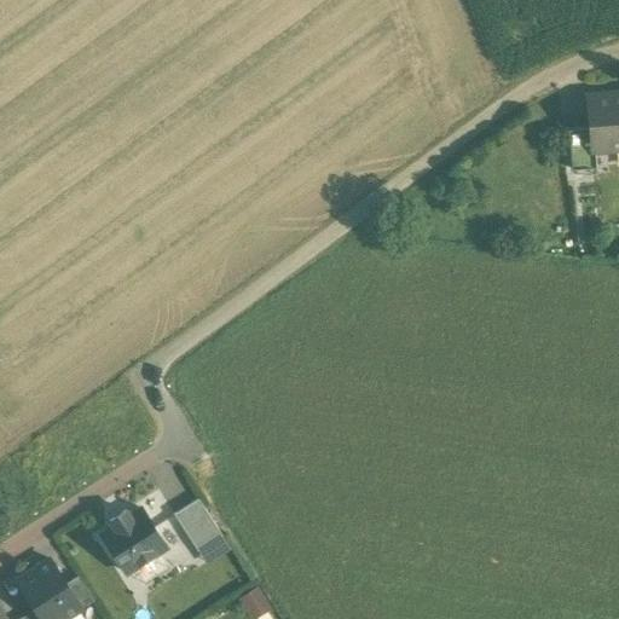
[(618,93),(589,97),(591,127),(593,150),(595,150),(618,146),(618,93)]
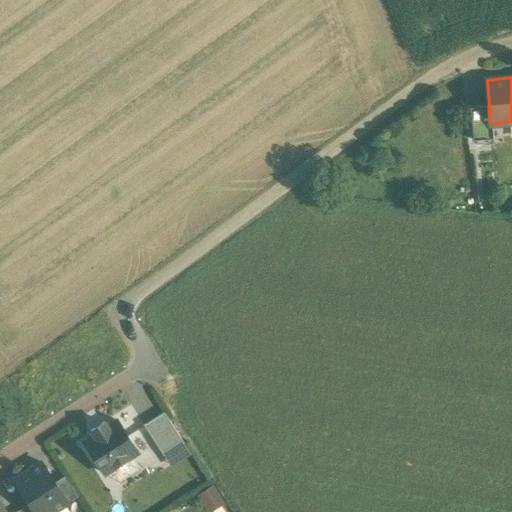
[(489,105),(470,106),(473,139),(493,138),(492,124),(490,124),(489,105)]
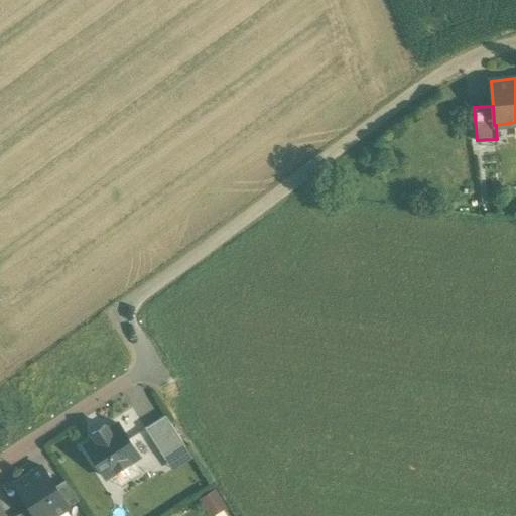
[(165,414),(145,427),(164,458),(185,445),(165,414)]
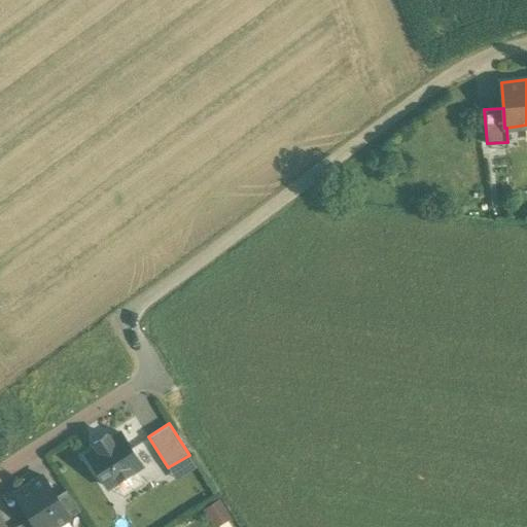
[(97,448),(86,455),(107,487),(142,464),(121,432),(110,438),(107,433),(94,443),(97,448)]
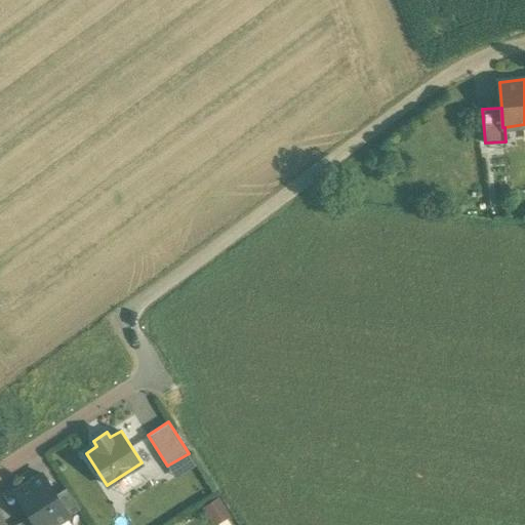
[(43,474),(14,491),(36,524),(53,524),(67,517),(70,515),(56,494),(43,474)]
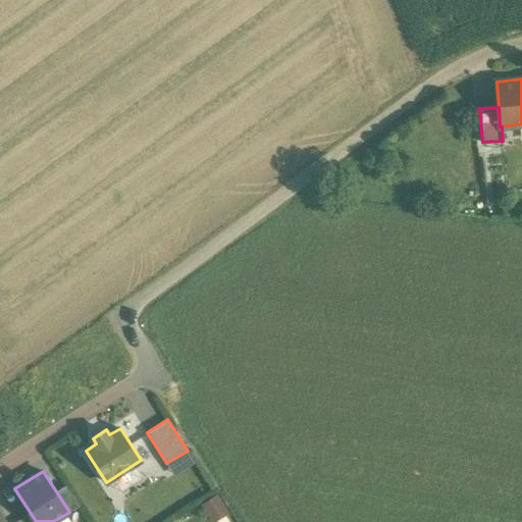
[(66,484),(56,491),(69,512),(80,506),(66,484)]
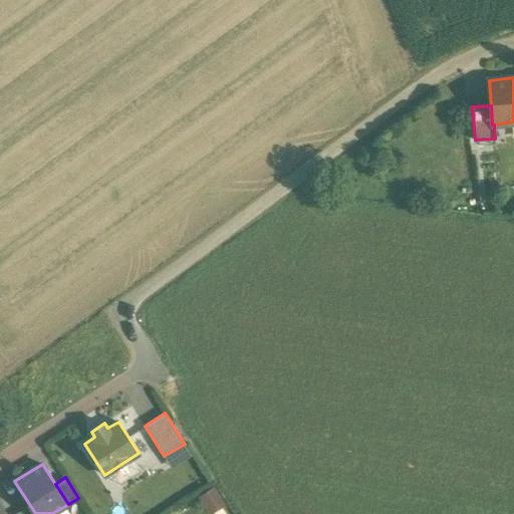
[(199,494),(210,513),(227,502),(216,484),(199,494)]
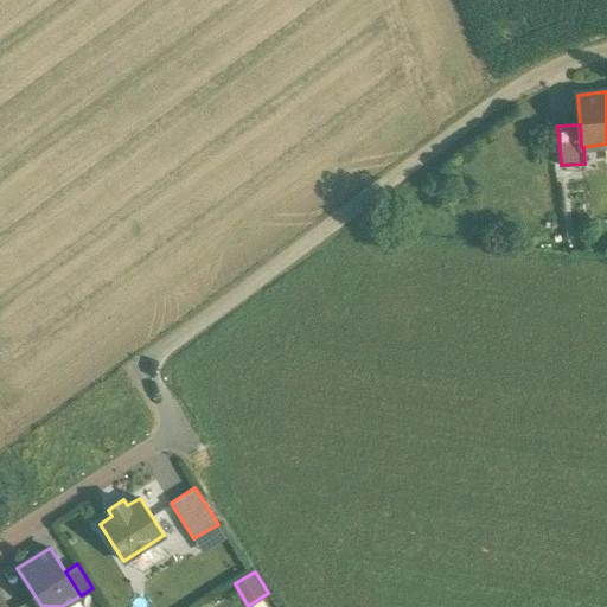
[(42,606),(34,596),(20,606),(21,606),(42,606)]
